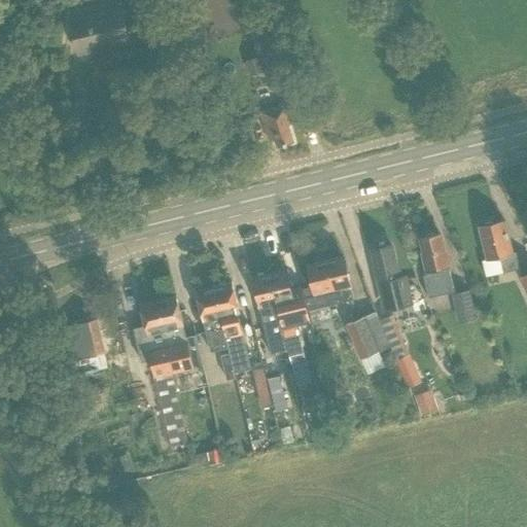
[(145,0),(130,0),(133,11),(147,10),(148,8),(145,0)]
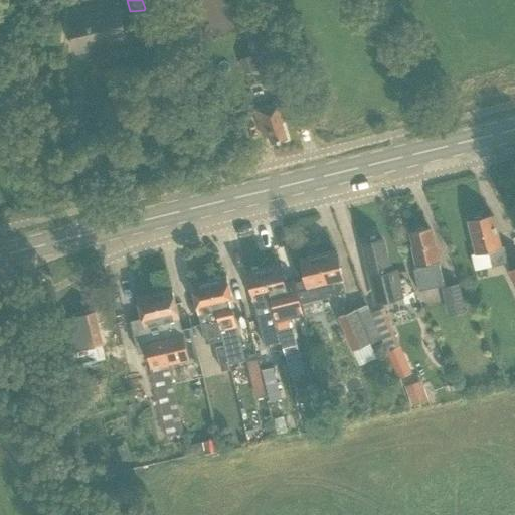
[(251,54),(239,58),(243,73),(255,69),(251,54)]
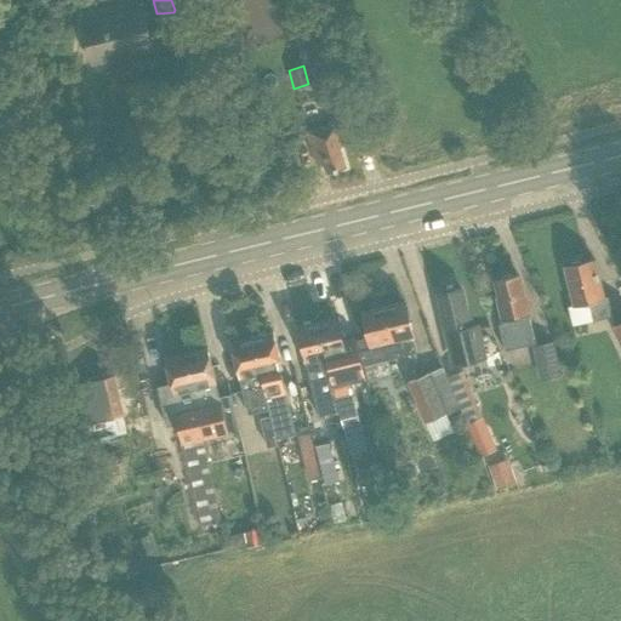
[(340,123),(308,132),(319,169),(324,165),(326,174),(346,167),(337,141),(346,138),(340,123)]
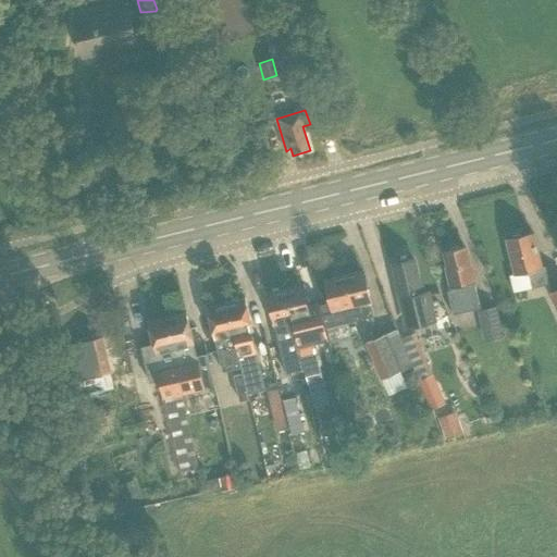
[(542,268),(533,233),(521,236),(519,234),(512,236),(511,238),(507,239),(515,274),(528,271),(532,288),(549,284),(545,267),(542,268)]
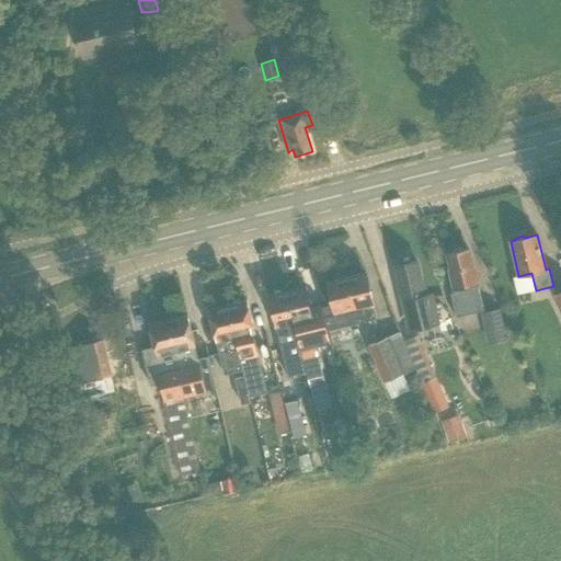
[(473,272),(468,249),(448,253),(451,271),(449,271),(455,293),(450,294),(456,317),(483,310),(478,284),(479,284),(476,271),(473,272)]
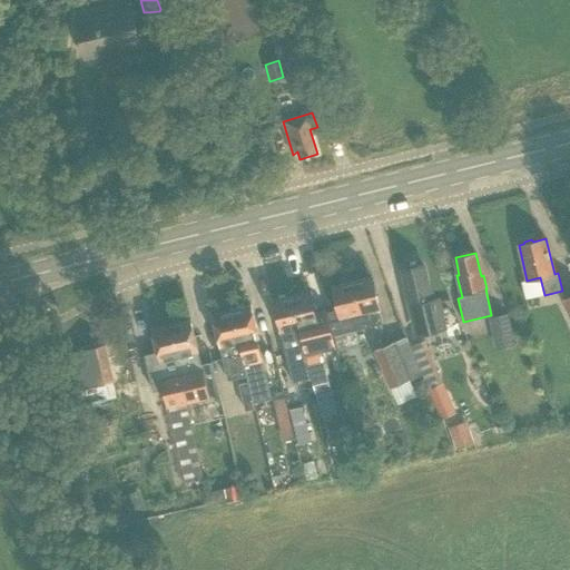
[(430,287),(424,265),(403,269),(408,287),(405,288),(409,305),(413,304),(420,332),(445,326),(439,296),(434,297),(432,287),(430,287)]
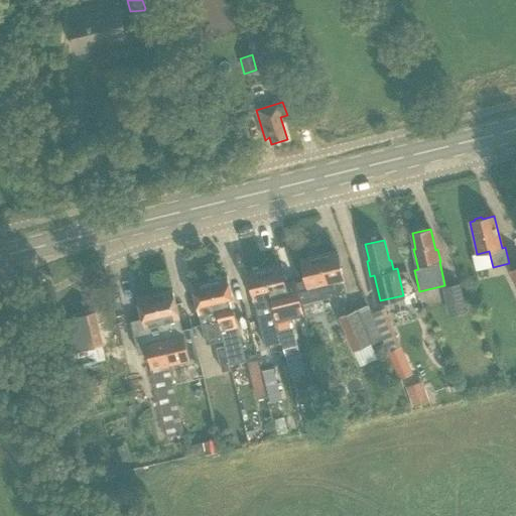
[(306,280),(296,282),(301,304),(304,317),(326,312),(323,299),(323,298),(346,292),(343,280),(344,280),(337,251),(301,259),(306,280)]
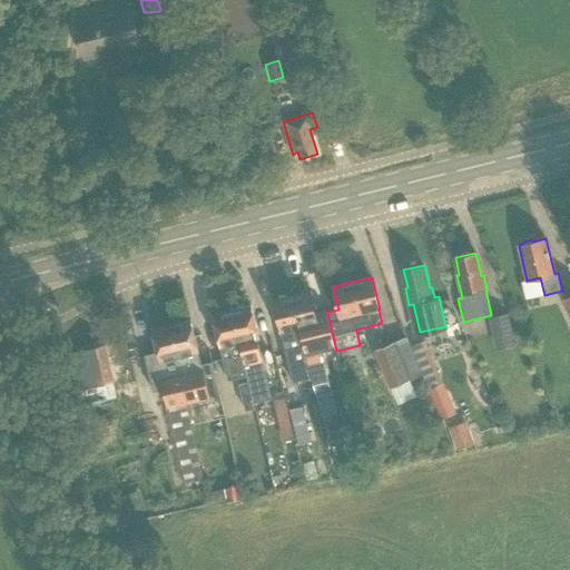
[(292,295),(311,373),(311,377),(312,376),(316,393),(332,389),(316,324),(318,323),(311,291),(292,295)]
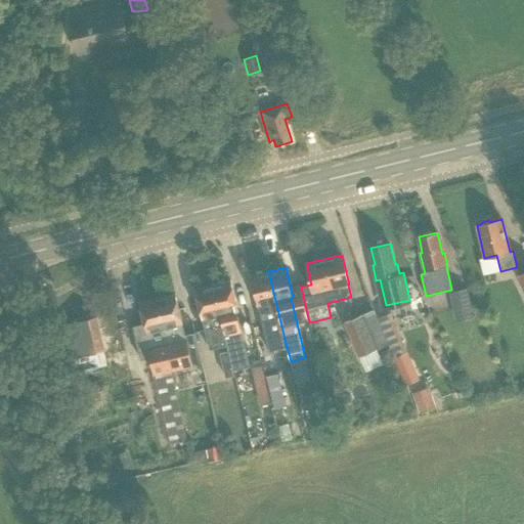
[(268,351),(286,347),(286,343),(268,271),(251,276),(268,351)]
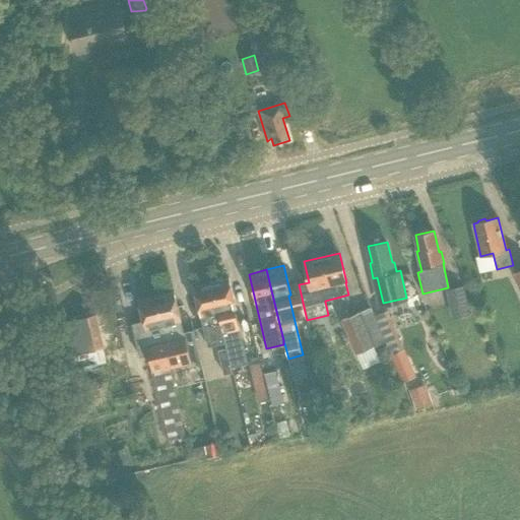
[(229,278),(212,282),(225,343),(226,348),(230,359),(246,354),(235,308),(236,308),(229,278)]
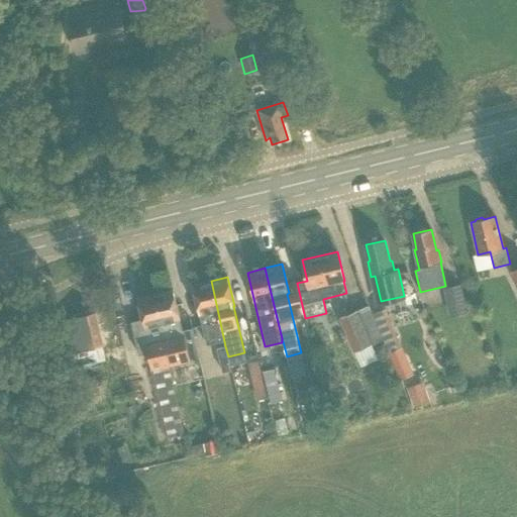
[(211,281),(192,285),(199,314),(207,345),(224,341),(211,281)]
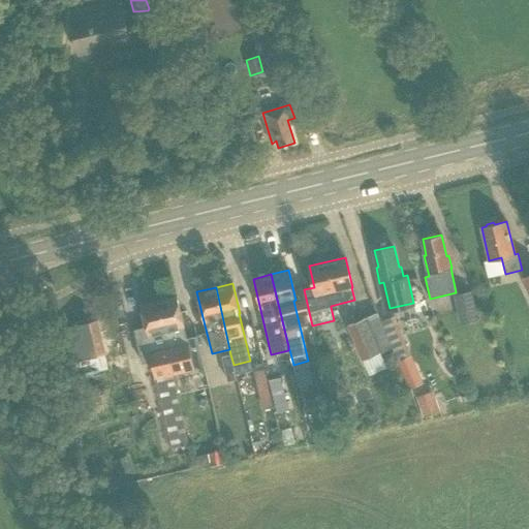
[(454,294),(461,324),(479,319),(472,290),(454,294)]
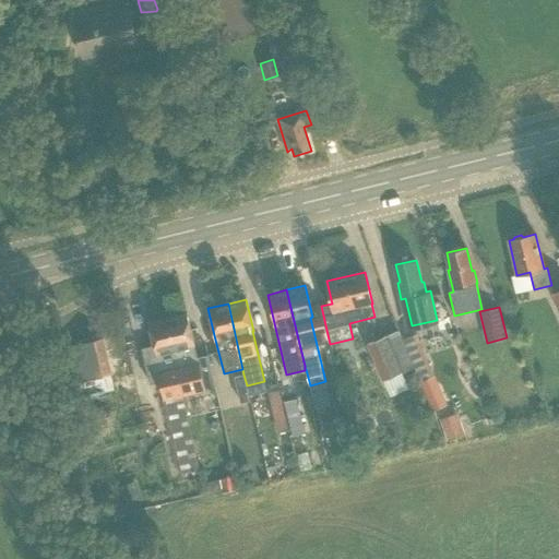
[(168,318),(186,395),(215,389),(207,356),(197,358),(193,345),(194,345),(187,313),(168,318)]
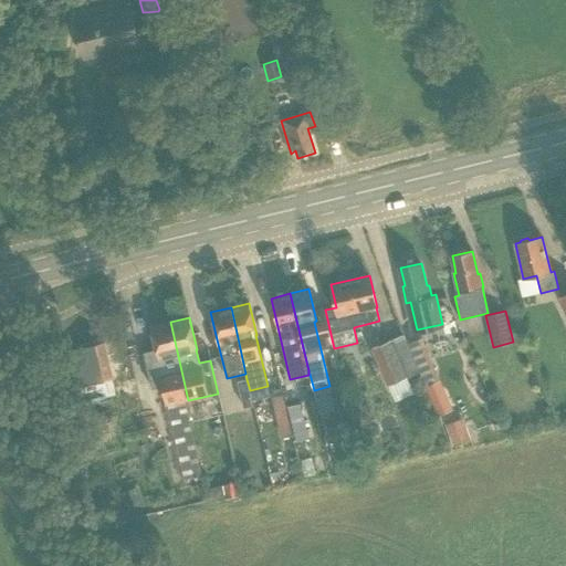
[(166,406),(188,400),(170,322),(150,326),(156,350),(144,354),(152,389),(161,387),(166,406)]
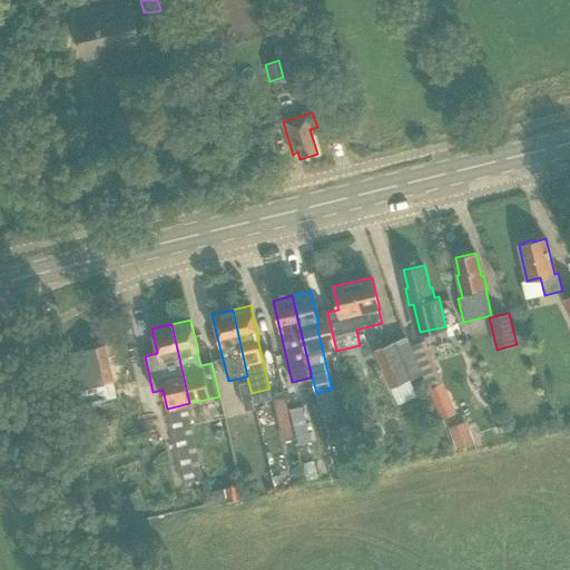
[(410,379),(393,343),(375,351),(391,387),(410,379)]
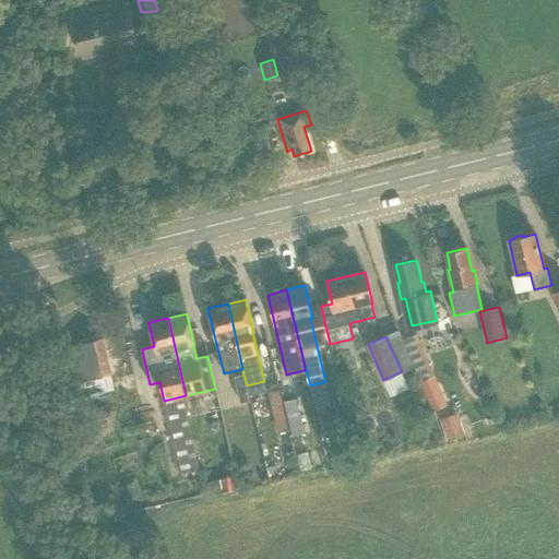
[(244,375),(235,377),(240,403),(250,401),(247,385),(246,380),(244,375)]
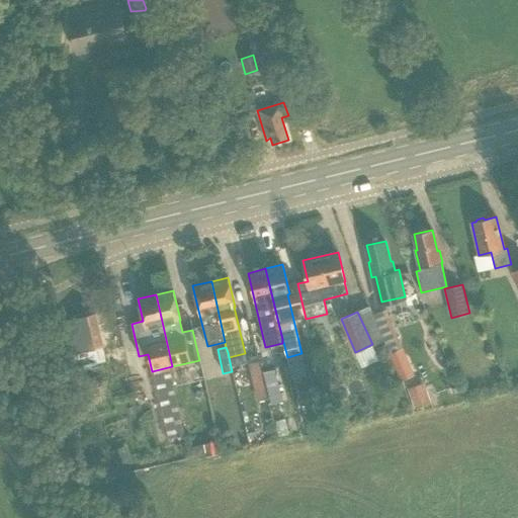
[(258,361),(248,364),(257,401),(267,399),(258,361)]
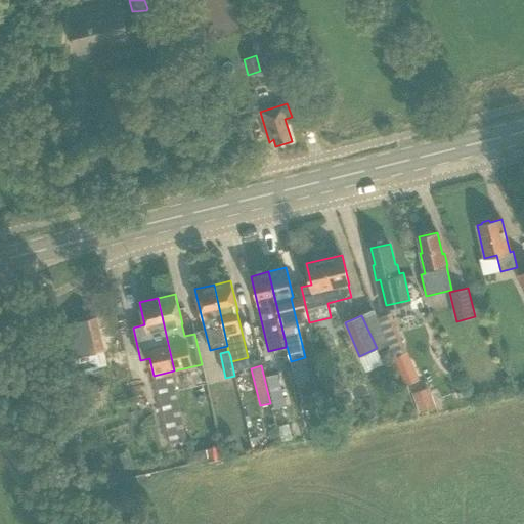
[(277,374),(266,377),(274,409),(286,406),(277,374)]
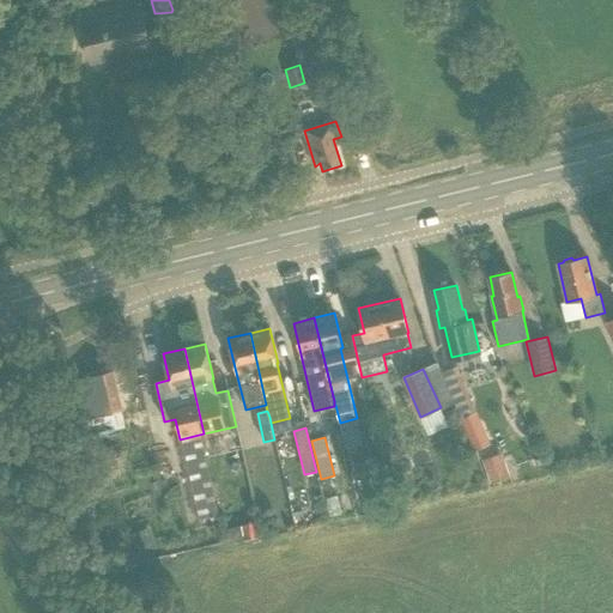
[(137,501),(123,505),(129,522),(143,519),(137,501)]
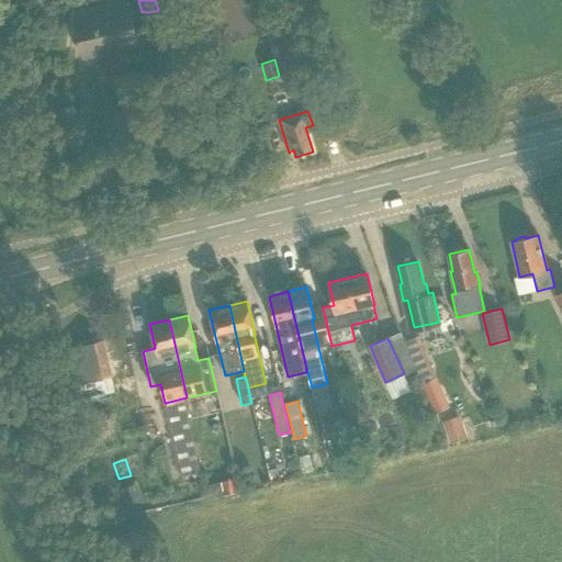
[(236,480),(208,486),(211,498),(238,492),(236,480)]
